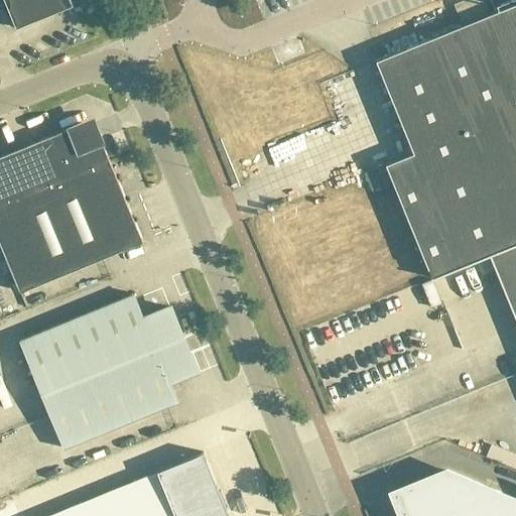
[(73,7),(70,0),(2,0),(15,30),(73,7)]
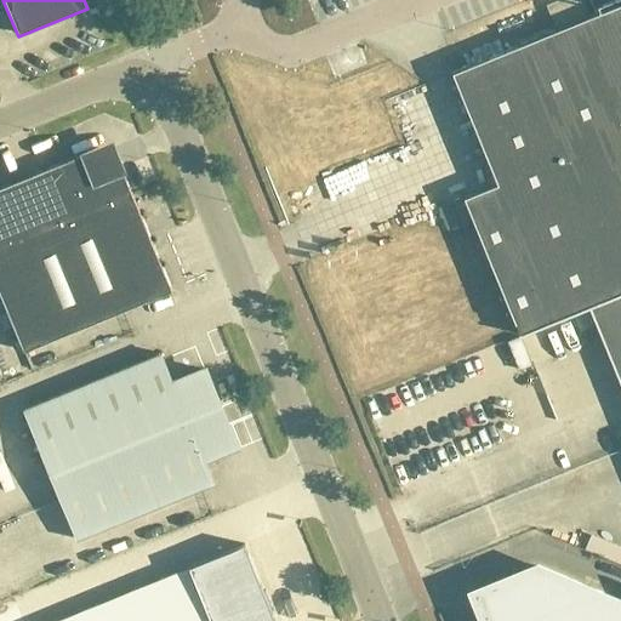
[(620,0),(593,0),(599,15),(451,74),(497,186),(463,199),(520,337),(590,309),(620,296),(620,0)]
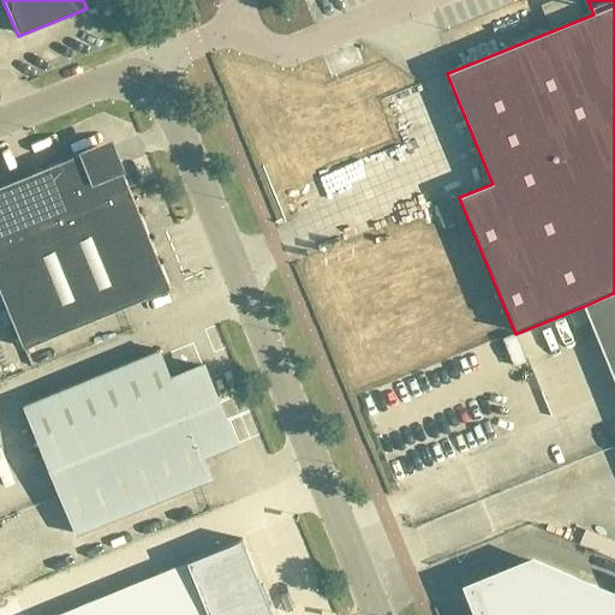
[(406,148),(366,163),(374,183),(413,168),(406,148)]
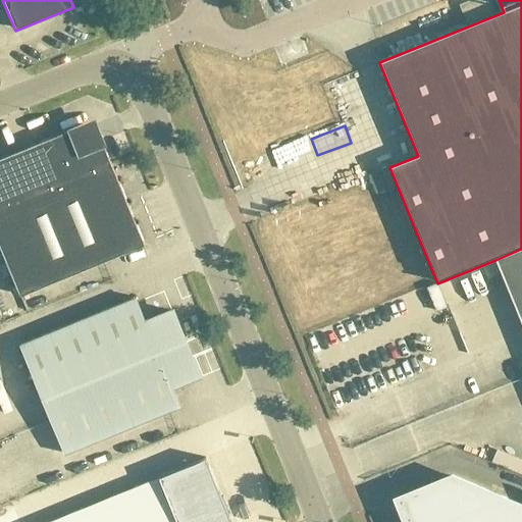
[(74,135),(72,131),(0,160),(0,248),(19,297),(143,247),(144,246),(102,143),(97,145),(90,128),(74,135)]
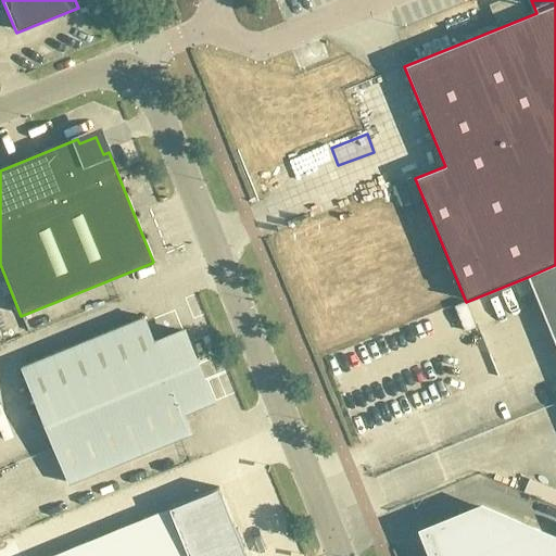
[(555,265),(528,277),(555,345),(555,265)]
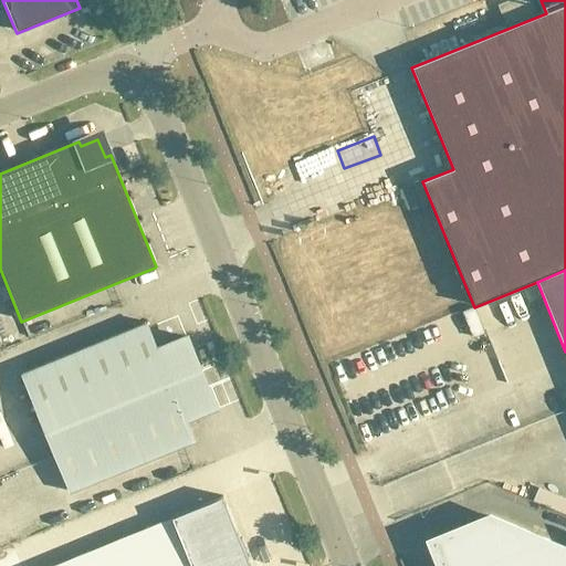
[(21,375),(45,435),(70,494),(192,443),(192,444),(194,443),(184,420),(213,408),(186,338),(155,350),(145,324),(143,324),(144,325),(21,375)]
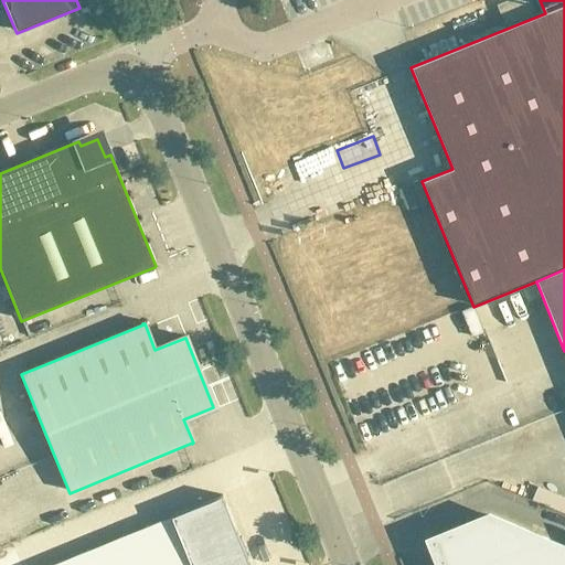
[(219,560),(203,564),(249,564),(223,498),(198,508),(219,560)]
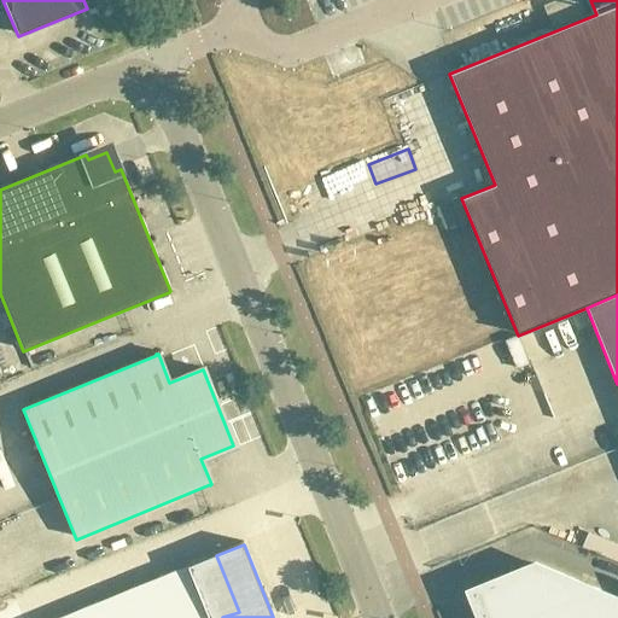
[(216,555),(190,566),(210,617),(222,617),(239,612),(216,555)]
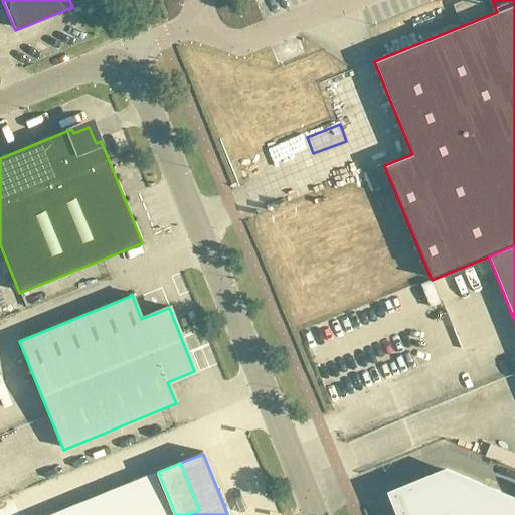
[(175,514),(158,472),(135,481),(149,514),(175,514)]
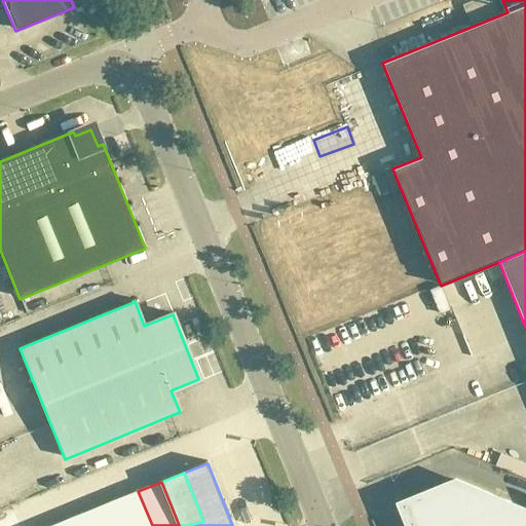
[(525,525),(525,511),(455,482),(401,503),(409,525),(525,525)]
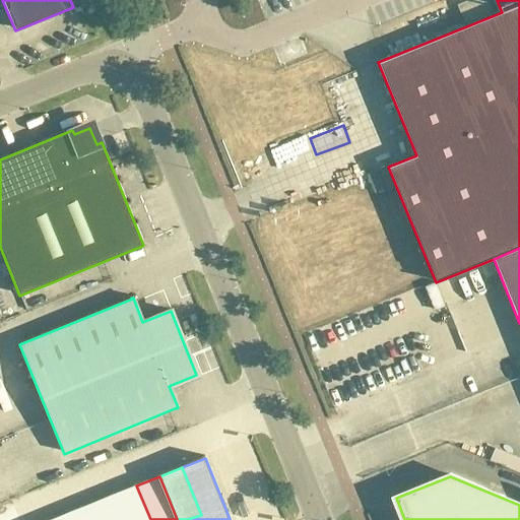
[(150,519),(136,485),(114,495),(124,519),(150,519)]
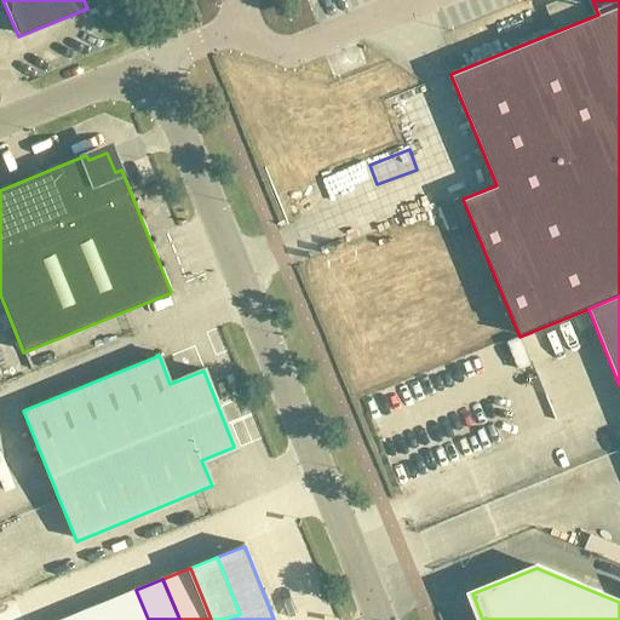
[(148,619),(136,590),(109,601),(116,619),(148,619)]
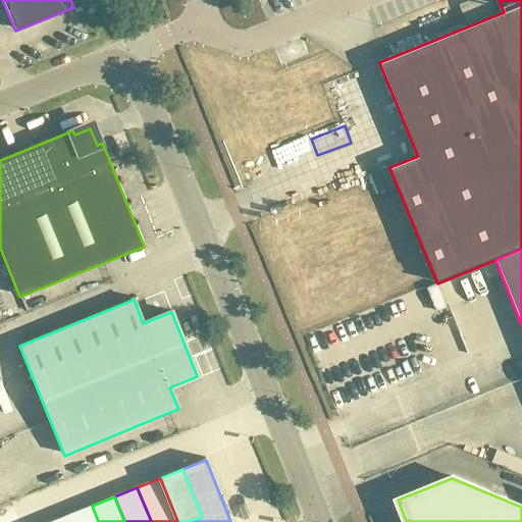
[(98,521),(92,506),(69,515),(71,521),(98,521)]
